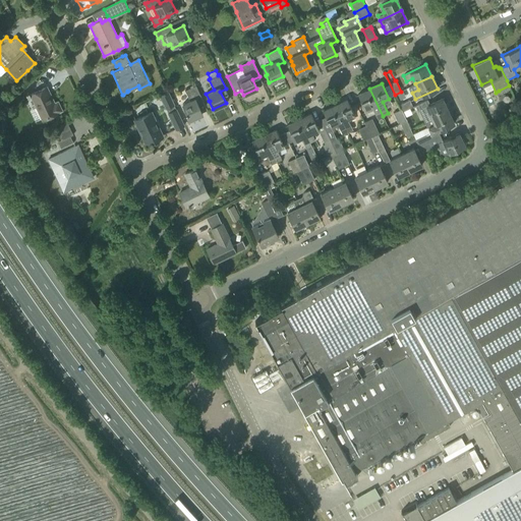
[(203,100),(198,91),(195,84),(185,90),(189,101),(182,104),(186,112),(185,112),(189,120),(203,114),(196,102),(203,100)]
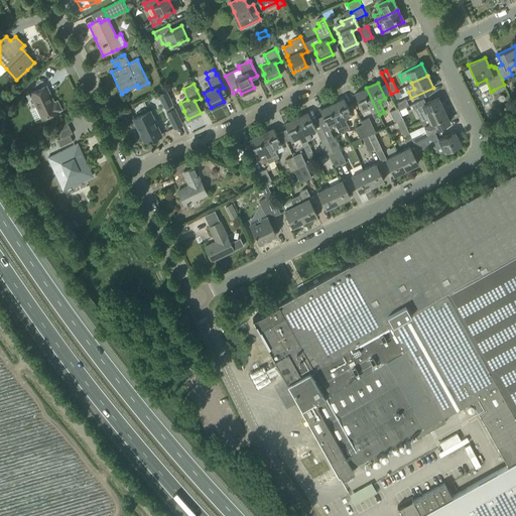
[(42,118),(51,114),(60,109),(56,101),(53,103),(45,87),(30,94),(42,118)]
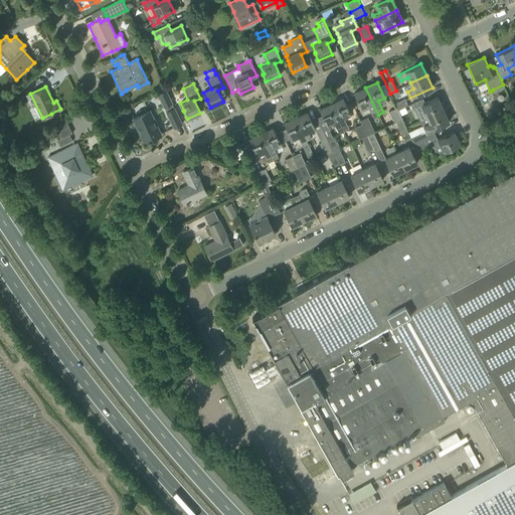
[(365,88),(354,94),(361,109),(368,105),(373,117),(378,115),(365,88)]
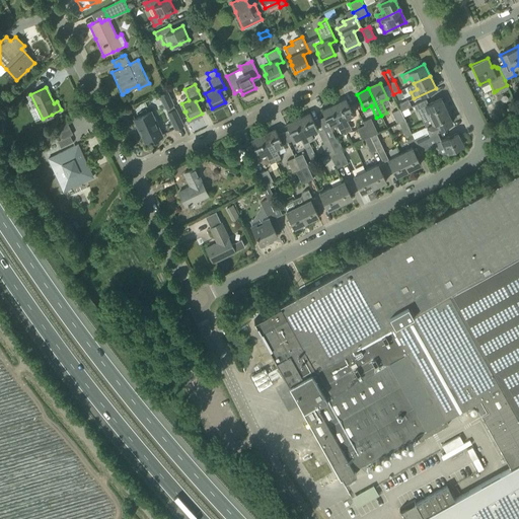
[(182,125),(178,116),(175,108),(166,90),(159,94),(167,113),(171,120),(175,129),(182,125)]
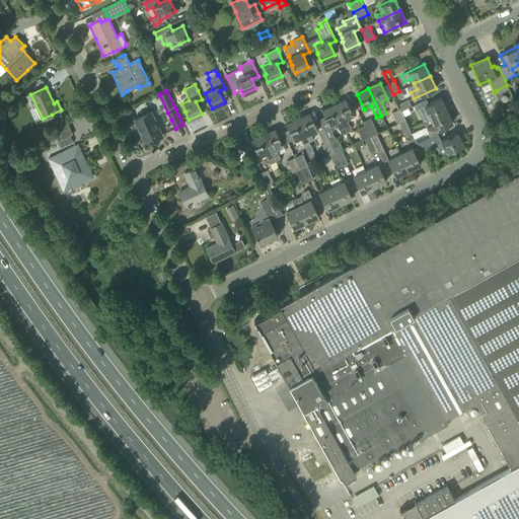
[(430,118),(446,110),(441,98),(419,108),(422,116),(428,113),(430,118)]
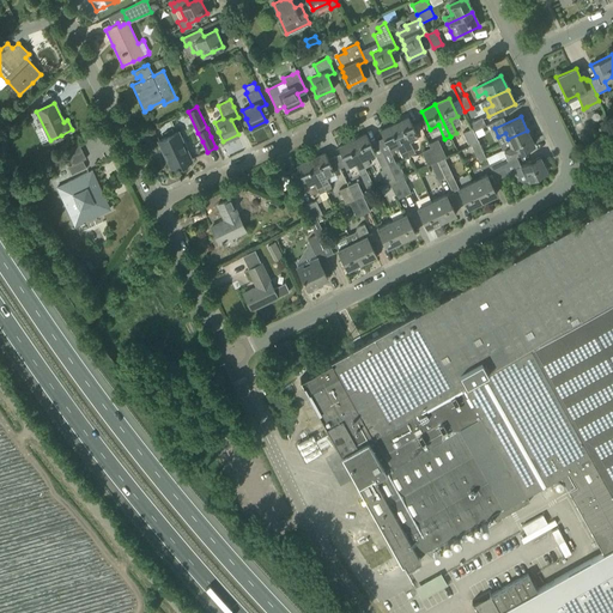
[(394,123),(408,156),(416,152),(410,139),(417,135),(408,117),(394,123)]
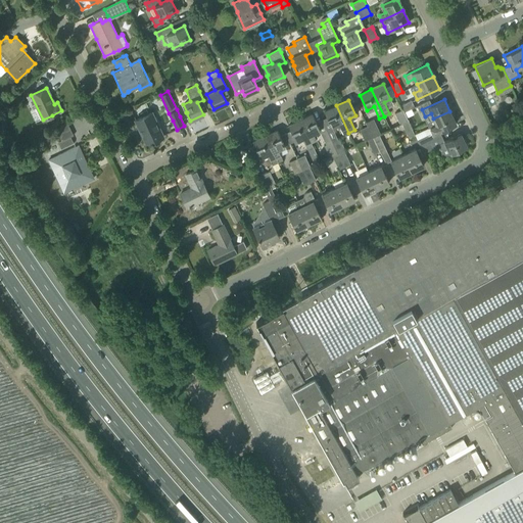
[(402,109),(403,111),(414,107),(411,100),(400,105),(402,109)]
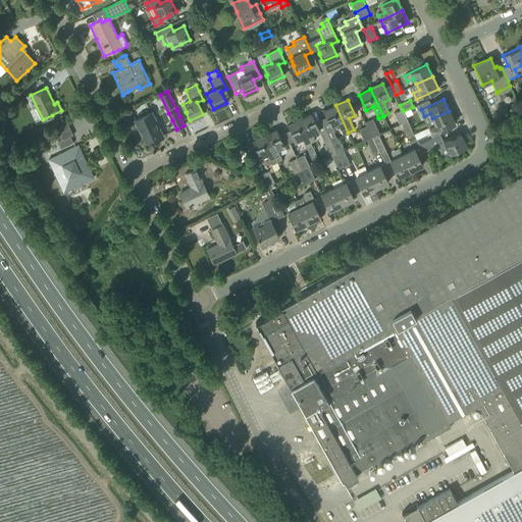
[(335,105),(323,111),(330,126),(337,123),(343,135),(348,133),(335,105)]
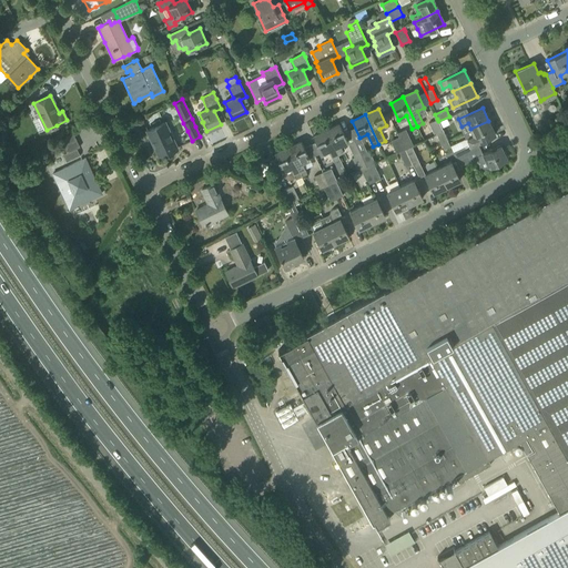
[(438,121),(437,119),(429,122),(435,134),(436,134),(443,131),(438,121)]
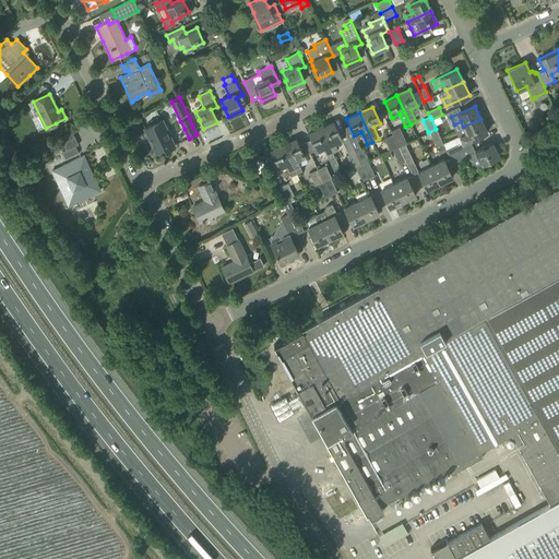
[(487,131),(480,119),(463,127),(466,133),(460,135),(463,143),(468,140),(487,131)]
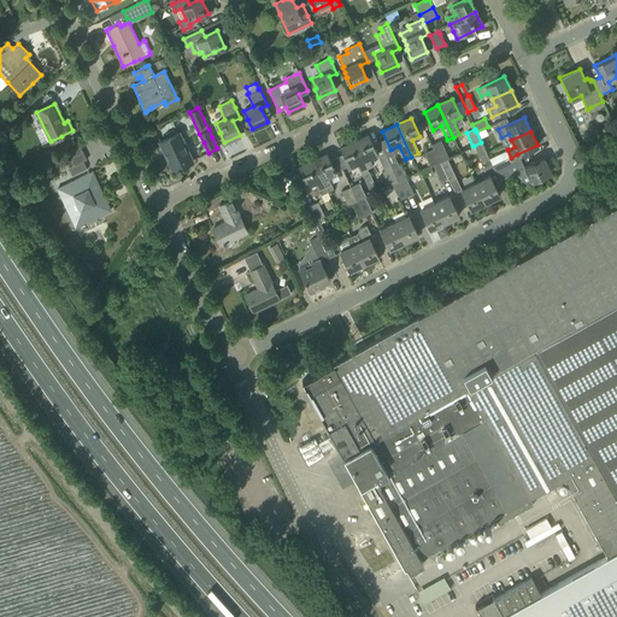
[(193,160),(187,150),(178,133),(159,141),(164,152),(165,152),(174,169),(172,169),(172,170),(176,168),(177,170),(180,168),(180,166),(193,160)]
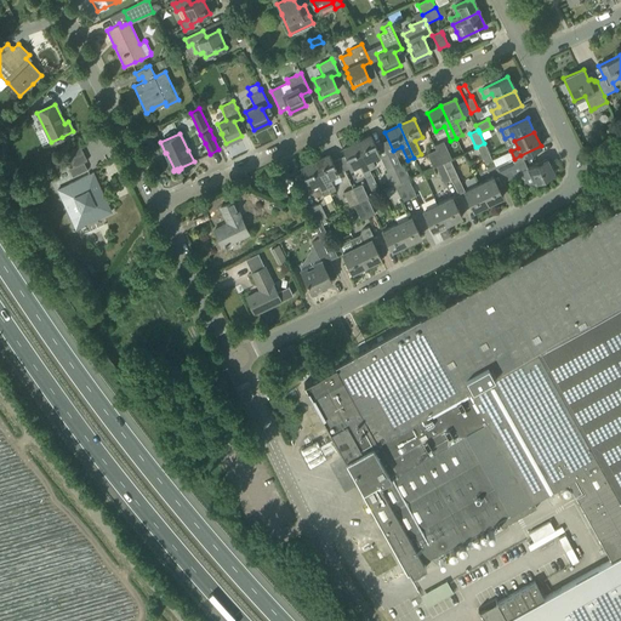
[(371,136),(357,142),(368,167),(375,164),(376,164),(374,155),(379,153),(376,147),(371,136)]
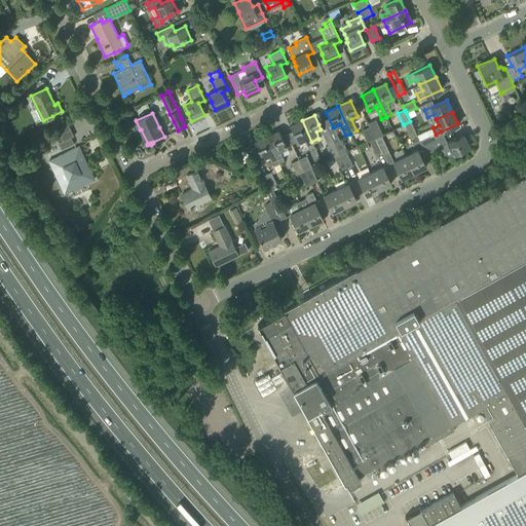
[(302,120),(290,126),(294,136),(297,141),(304,138),(307,144),(309,149),(314,147),(311,142),(302,120)]
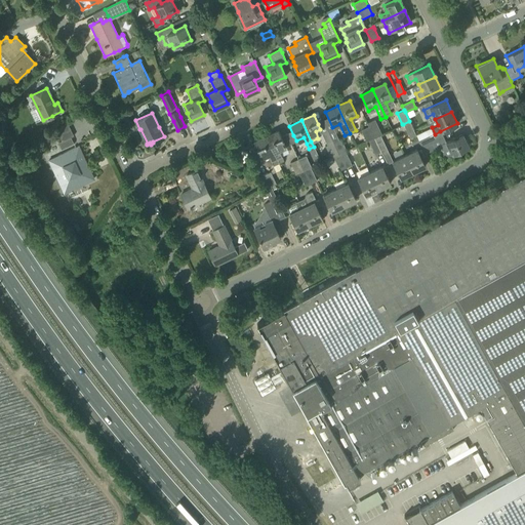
[(415,134),(409,121),(403,124),(409,137),(415,134)]
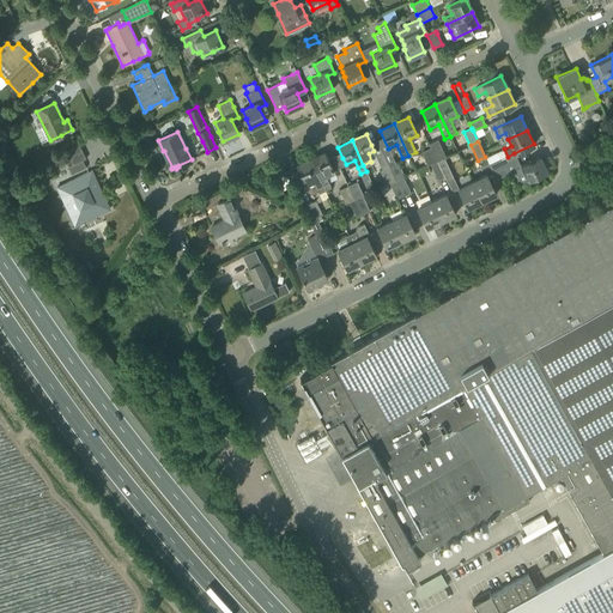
[(65,151),(71,164),(85,158),(78,143),(65,151)]
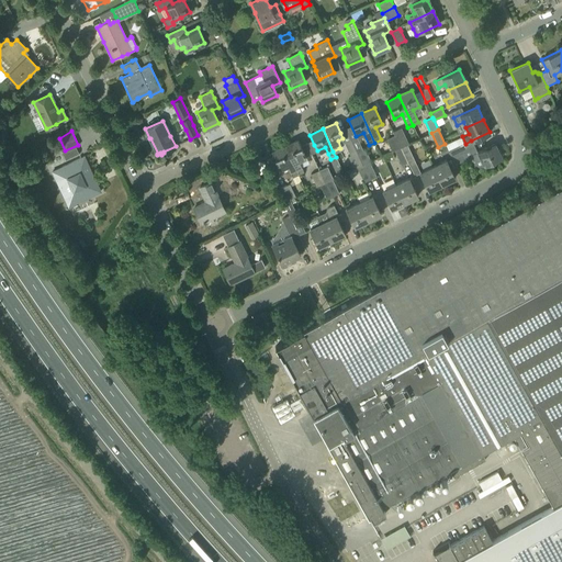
[(395,134),(401,147),(407,144),(409,143),(403,131),(395,134)]
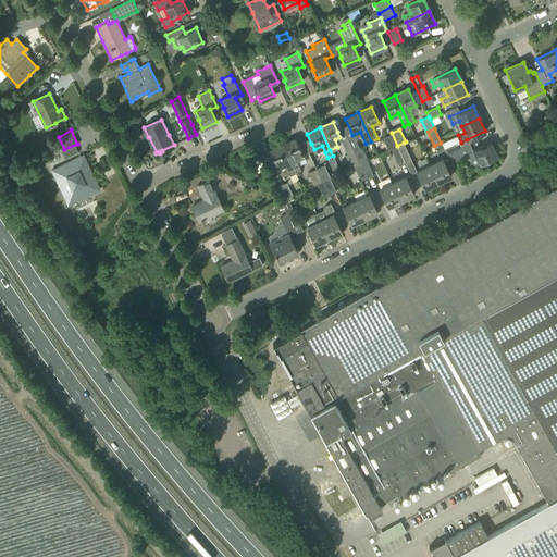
[(388,149),(392,148),(397,146),(392,133),(383,137),(388,149)]
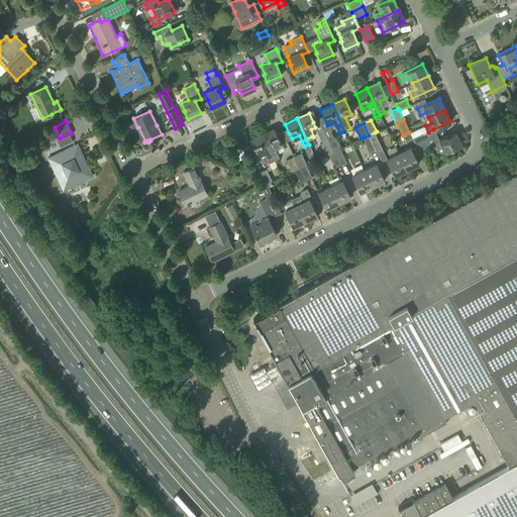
[(323,128),(334,150),(340,148),(341,147),(336,136),(333,137),(328,126),(323,128)]
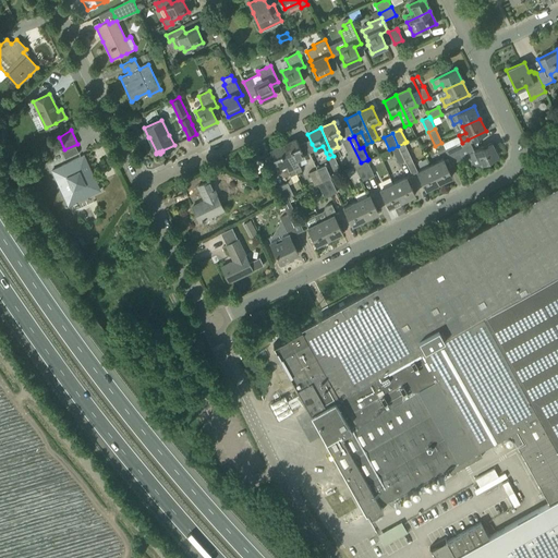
[(354,166),(361,162),(349,138),(342,141),(348,155),(347,155),(352,167),(354,166)]
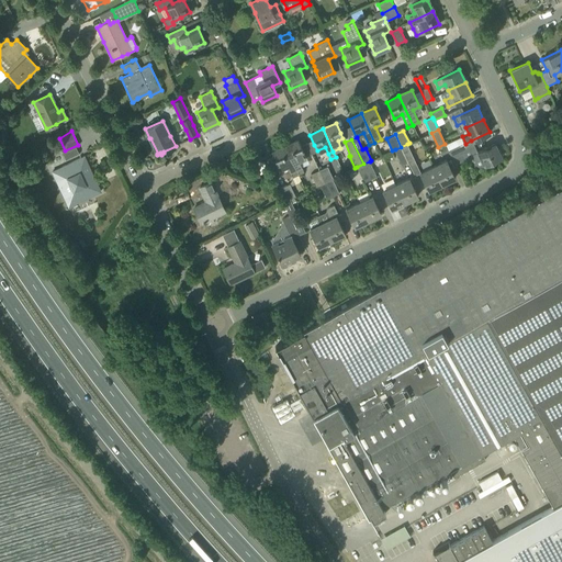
[(284,146),(298,175),(304,171),(301,167),(302,167),(299,160),(305,156),(298,141),(284,146)]
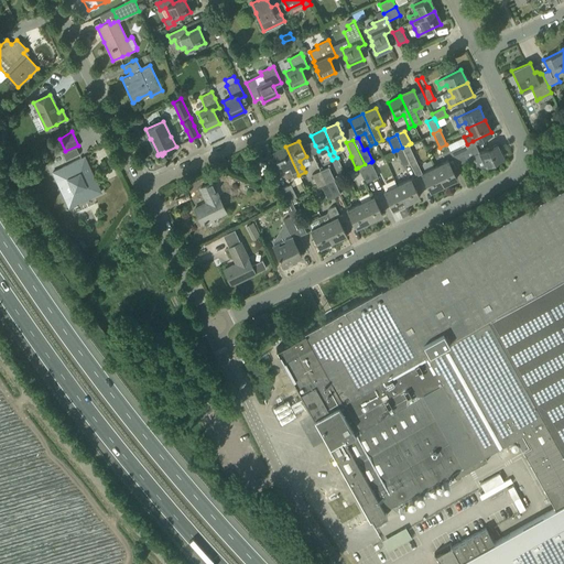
[(462,147),(462,144),(449,150),(454,158),(475,148),(473,141),(467,144),(462,147)]
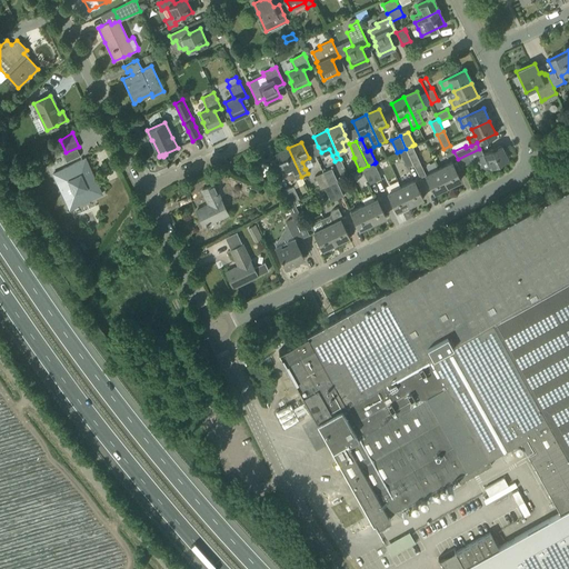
[(412,146),(406,149),(412,163),(419,160),(412,146)]
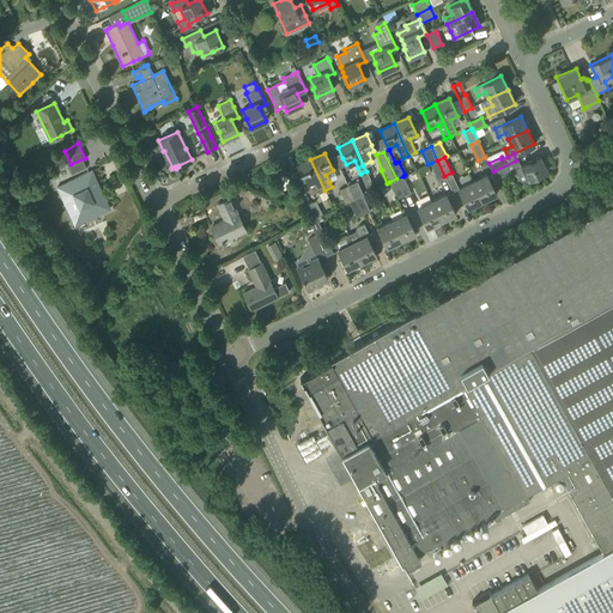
[(540,157),(529,162),(519,167),(513,169),(514,170),(517,177),(525,174),(527,180),(546,171),(540,157)]
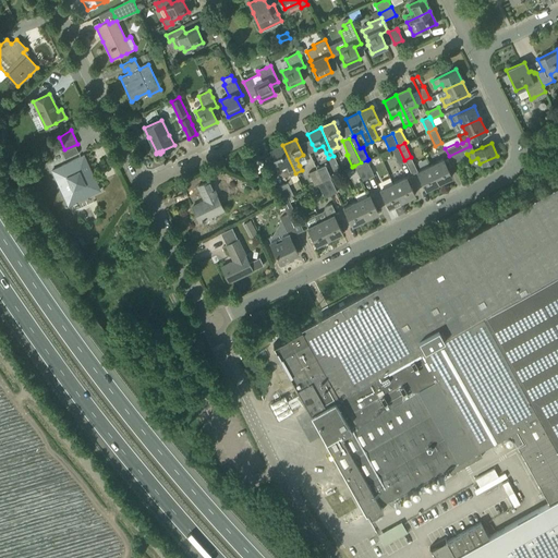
[(290,176),(295,173),(282,145),(270,152),(279,170),(278,172),(284,174),(289,173),(290,176)]
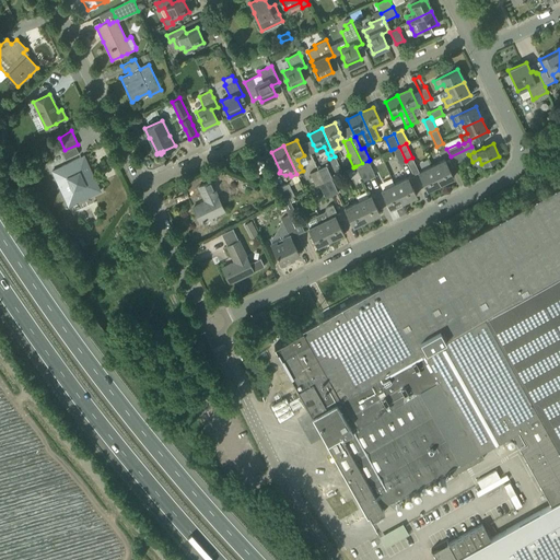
[(399,147),(394,149),(400,163),(406,161),(399,147)]
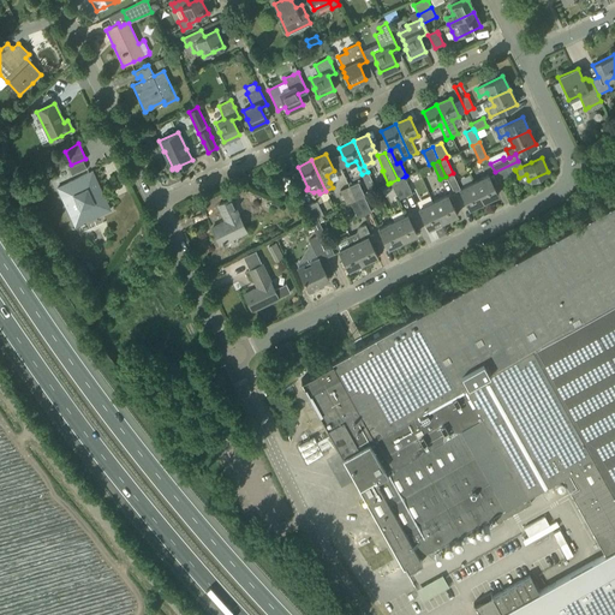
[(520,167),(518,161),(495,172),(499,180),(511,174),(509,173),(515,171),(514,169),(520,167)]
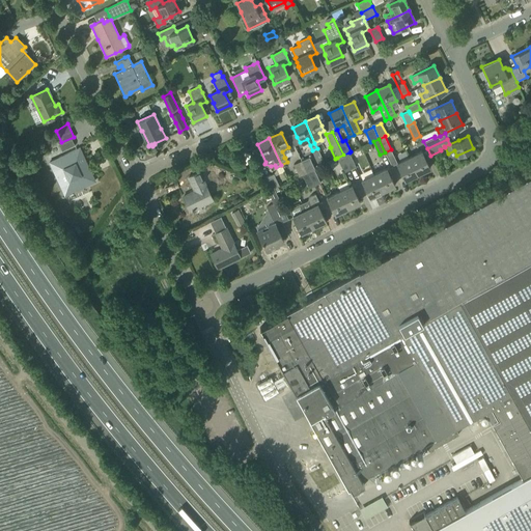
[(64,195),(94,180),(79,148),(49,162),(64,195)]
